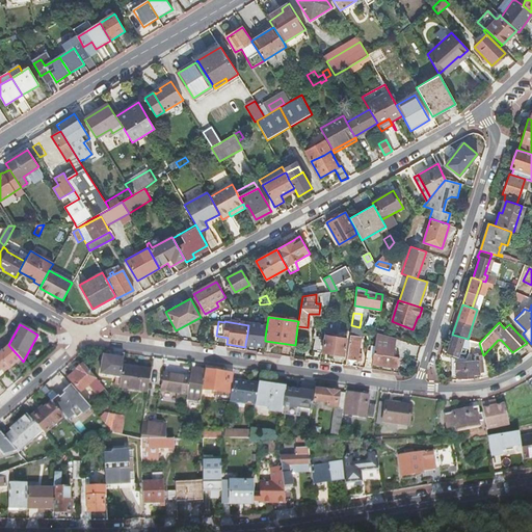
[(351,325),(345,365),(360,367),(361,361),(357,361),(362,334),(363,327),(360,327),(351,325)]
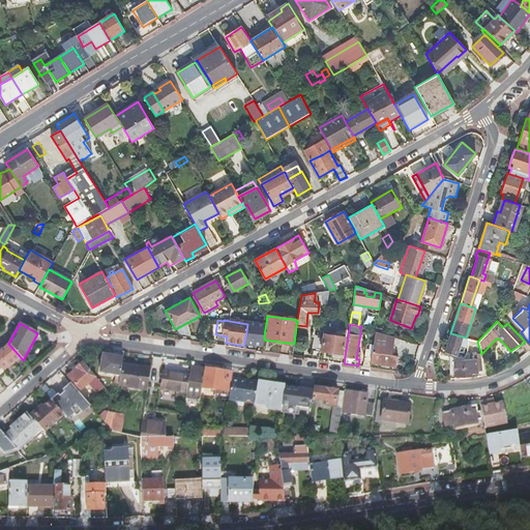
[(391,335),(375,331),(371,362),(395,366),(396,356),(389,354),(391,346),(389,345),(391,335)]
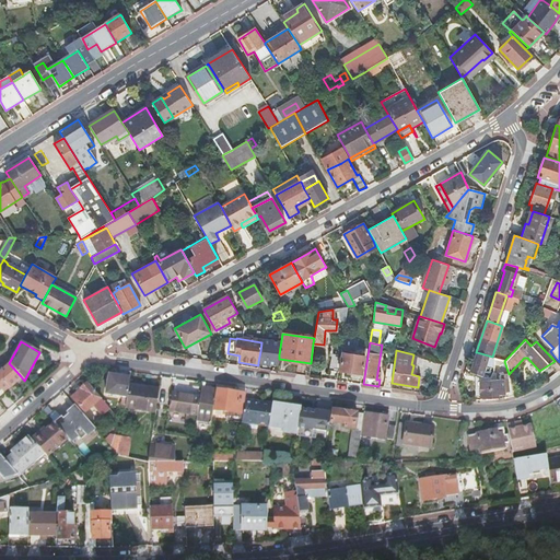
[(279,354),(260,351),(258,362),(258,363),(278,366),(279,359),(279,354)]
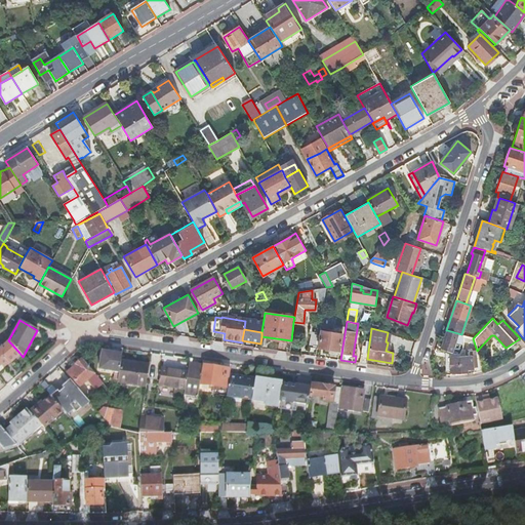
[(455,341),(462,344),(462,334),(461,334),(447,330),(440,349),(451,352),(455,341)]
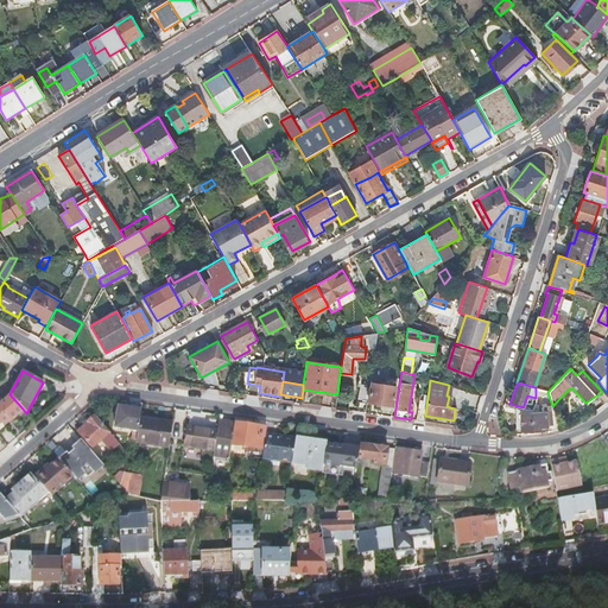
[(367,403),(369,385),(361,384),(358,400),(367,403)]
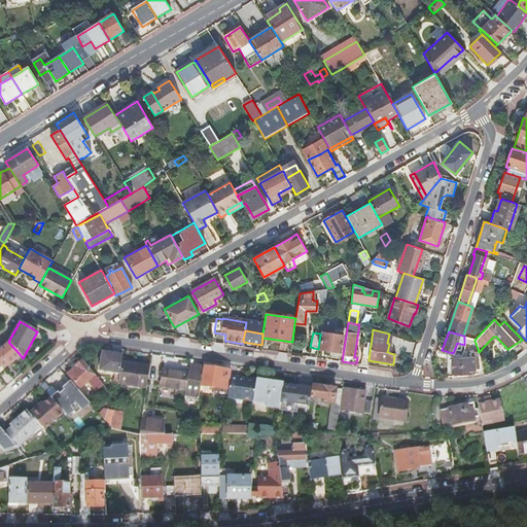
[(341,352),(343,336),(321,332),(318,349),(341,352)]
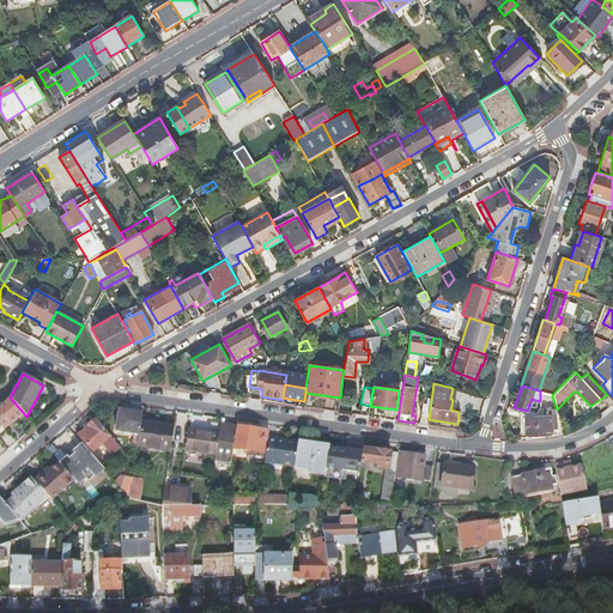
[(10,398),(0,405),(0,426),(1,426),(0,425),(0,424),(6,419),(10,424),(23,412),(10,398)]
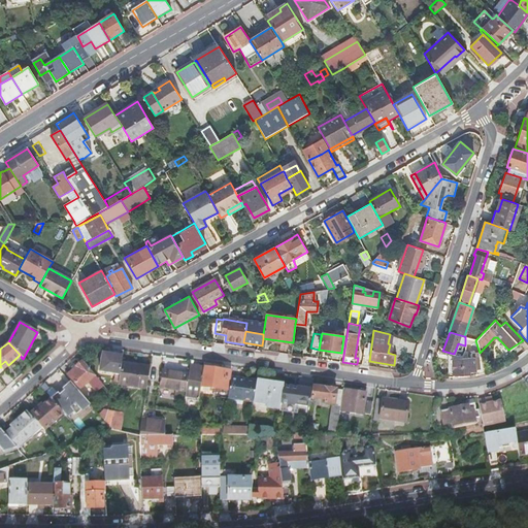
[(99,371),(120,375),(122,364),(123,357),(102,353),(99,371)]
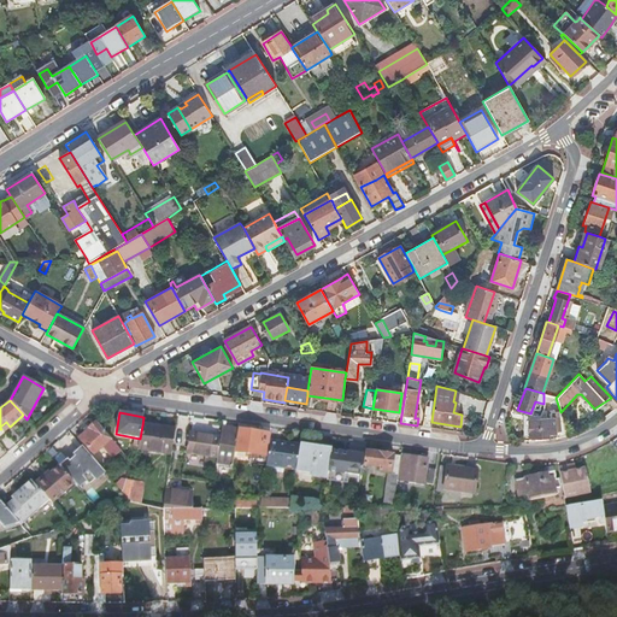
[(551,418),(538,419),(540,438),(548,436),(547,433),(554,433),(554,430),(559,430),(559,427),(560,427),(558,412),(551,413),(551,418)]
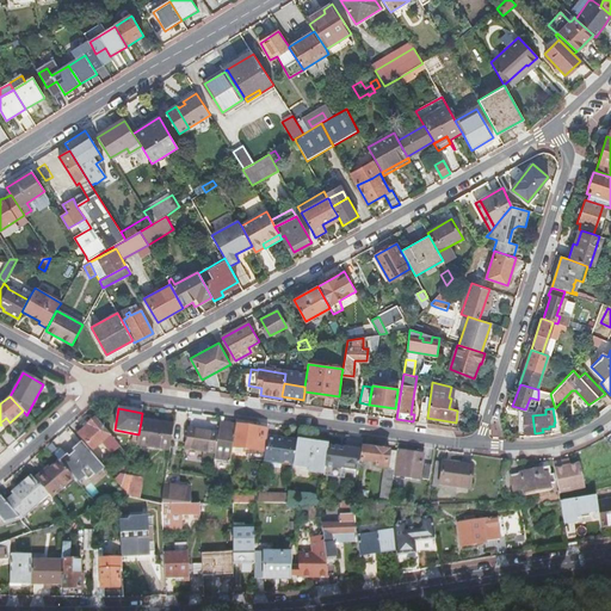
[(94,449),(111,436),(96,418),(87,425),(78,433),(86,443),(91,448),(94,449)]
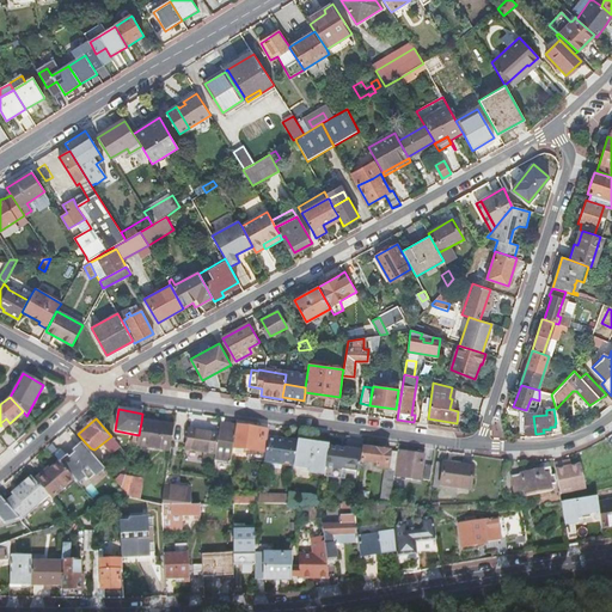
[(139,435),(138,446),(170,451),(173,427),(141,422),(139,435)]
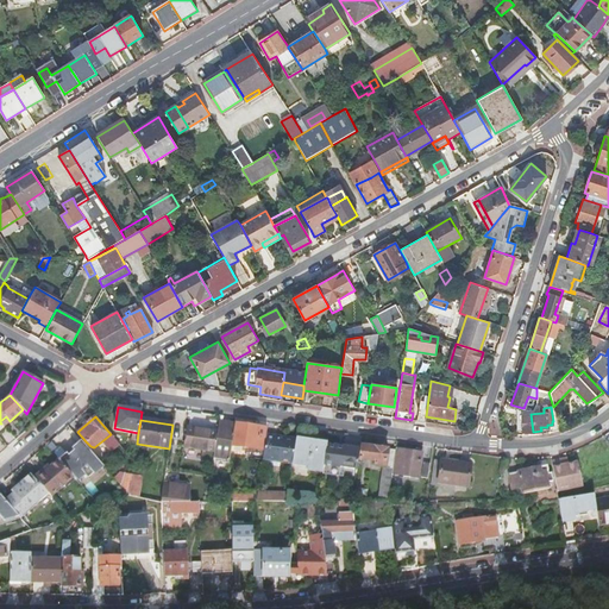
[(234,424),(219,421),(215,444),(231,446),(234,424)]
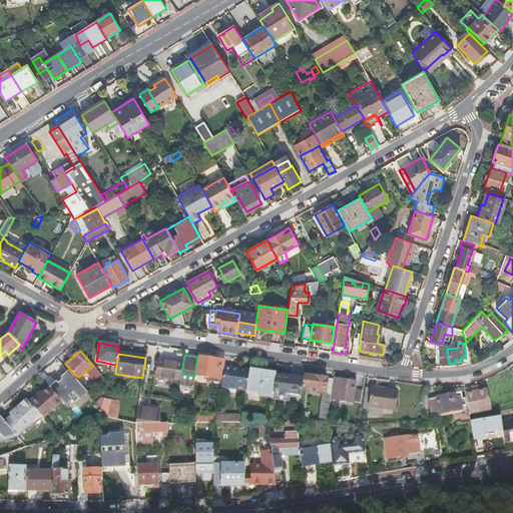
[(225,361),(197,357),(194,376),(222,380),(224,366),(225,361)]
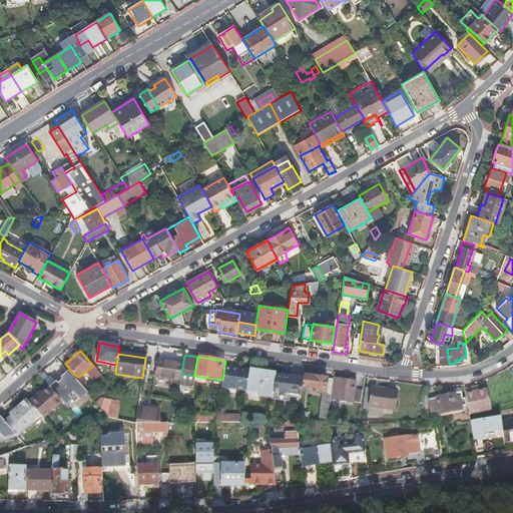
[(182,365),(158,361),(155,376),(179,381),(182,365)]
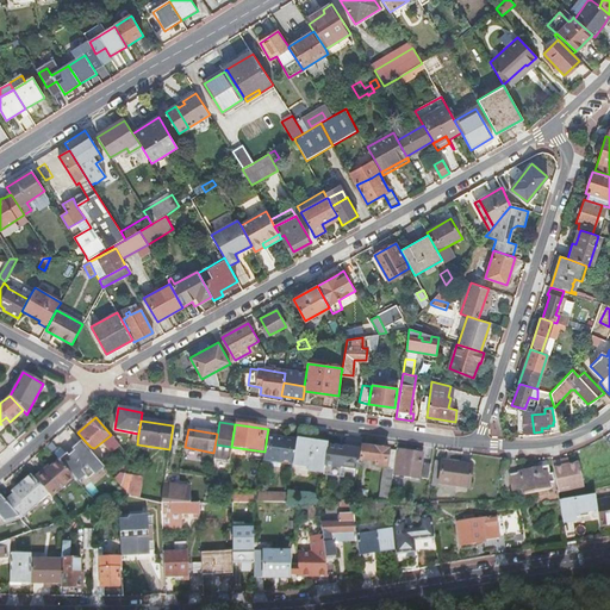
[(267,435),(265,452),(263,460),(292,465),(296,440),(297,439),(267,435)]
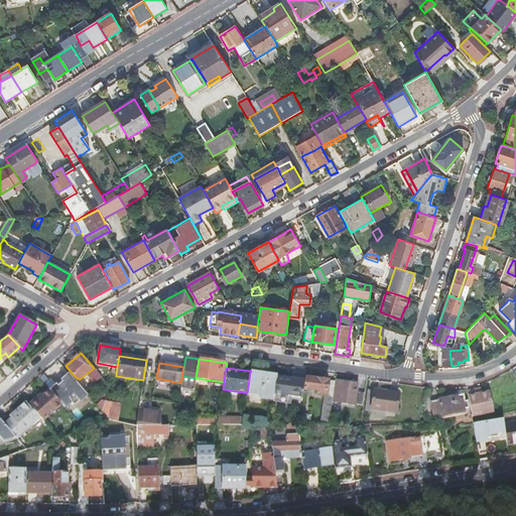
[(250,372),(247,393),(260,395),(260,398),(273,401),(273,400),(277,377),(250,372)]
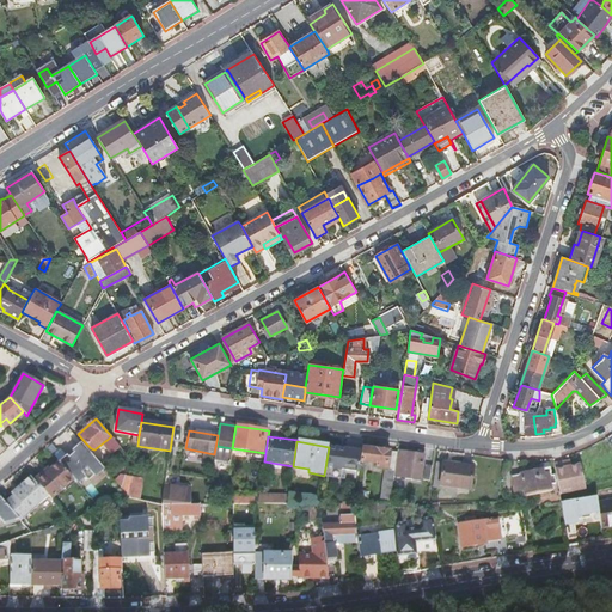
[(89,484),(104,470),(81,444),(59,463),(75,482),(81,489),(89,484)]
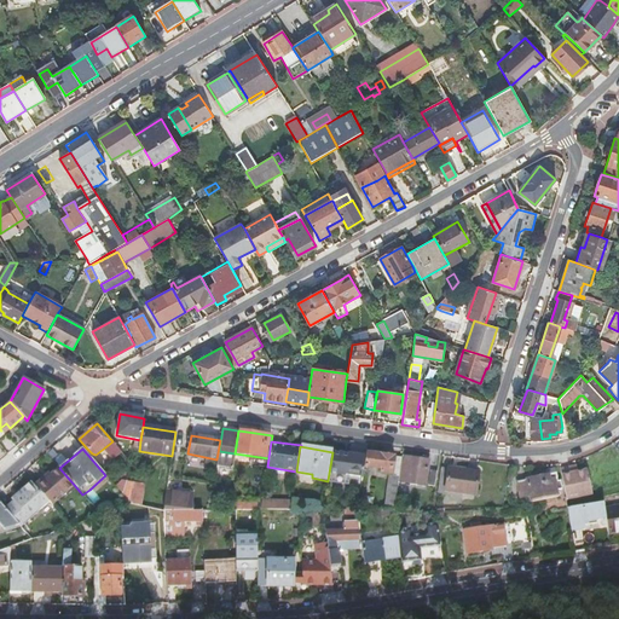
[(364,467),(365,457),(348,455),(333,452),(328,480),(345,482),(346,475),(351,476),(362,478),(363,469),(364,467)]
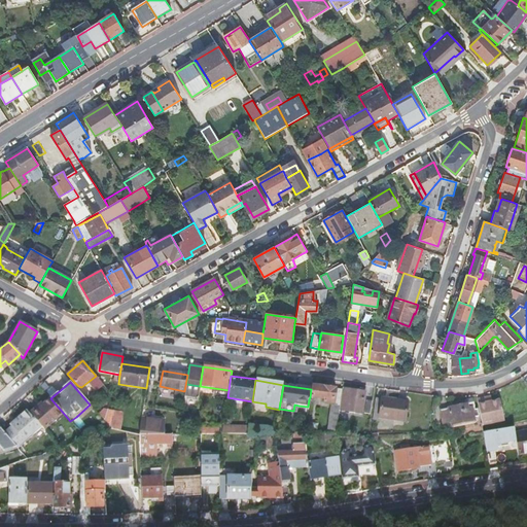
[(327,426),(326,433),(332,433),(336,433),(339,409),(342,390),(311,385),(311,389),(310,397),(325,398),(324,402),(331,403),(329,413),(328,421),(327,426)]
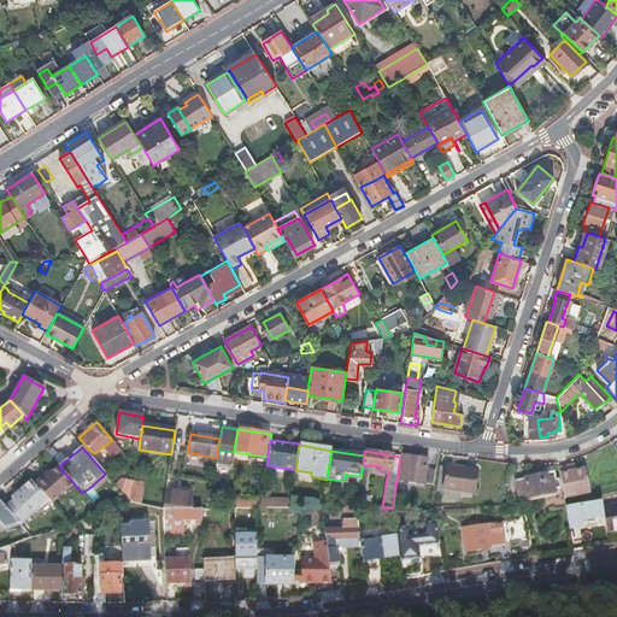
[(400,457),(397,479),(405,481),(405,482),(423,485),(423,481),(424,477),(427,459),(400,454),(400,457)]
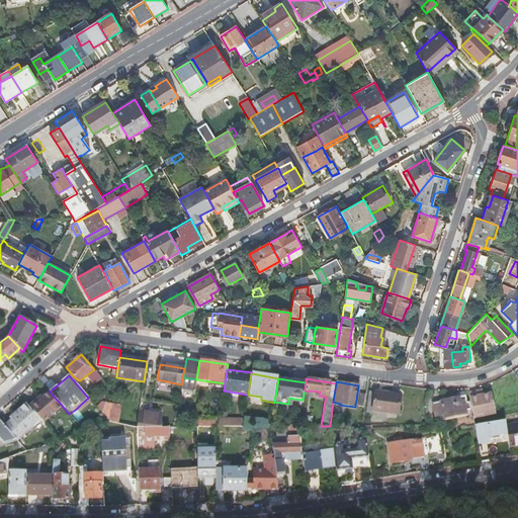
[(63,407),(50,392),(42,398),(37,403),(35,401),(29,406),(44,423),(49,418),(63,407)]
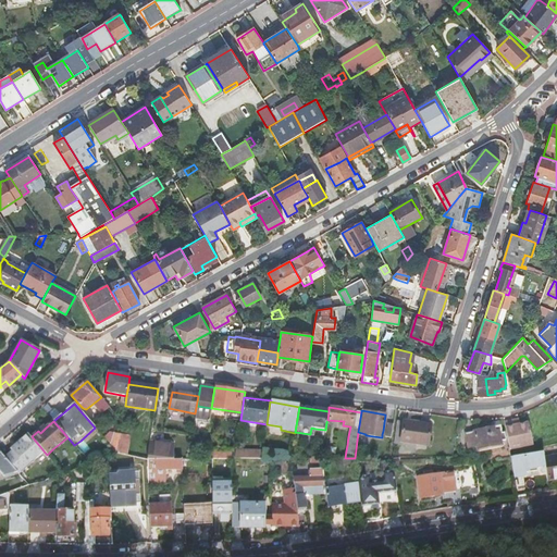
[(512,421),(504,423),(509,450),(532,446),(528,424),(519,425),(514,426),(512,421)]
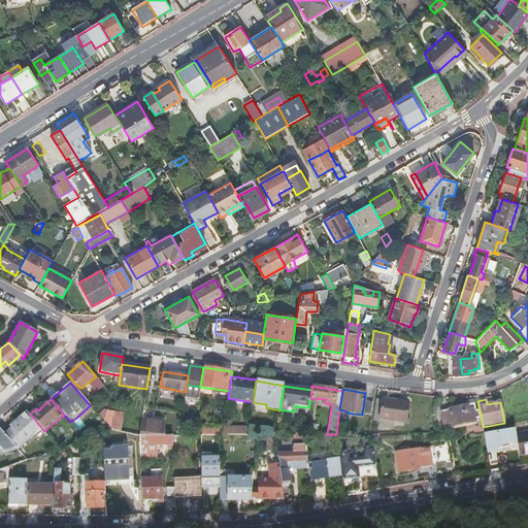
[(408,403),(383,400),(381,419),(405,423),(408,403)]
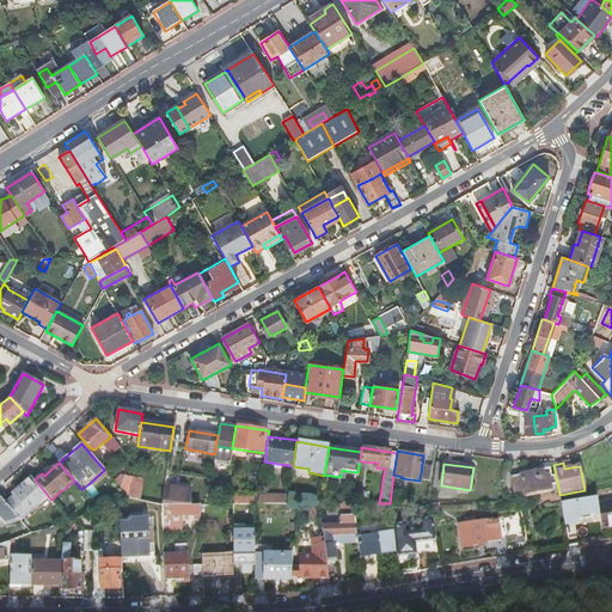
[(521,473),(512,476),(515,491),(524,489),(525,493),(551,488),(548,471),(544,472),(543,469),(521,473)]
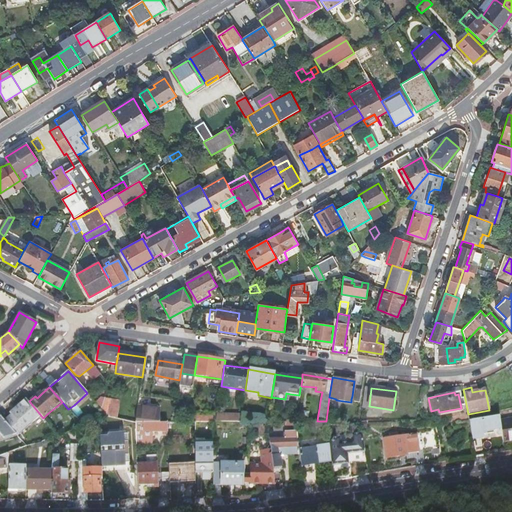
[(92,399),(87,393),(74,405),(79,411),(92,399)]
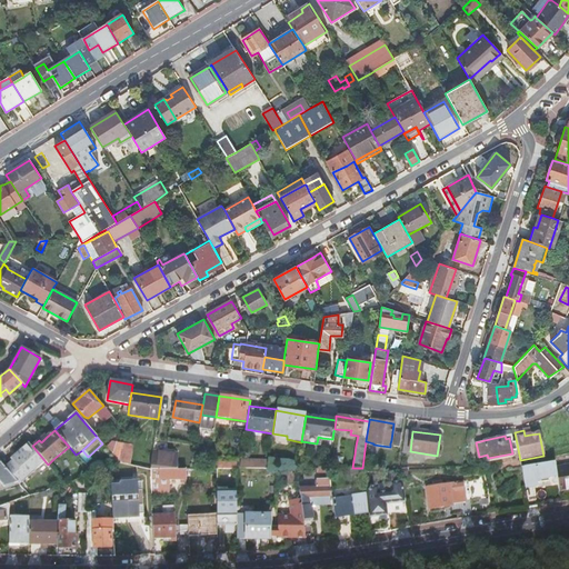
[(41,458),(31,447),(28,443),(18,451),(20,453),(11,461),(5,467),(20,485),(46,462),(41,458)]
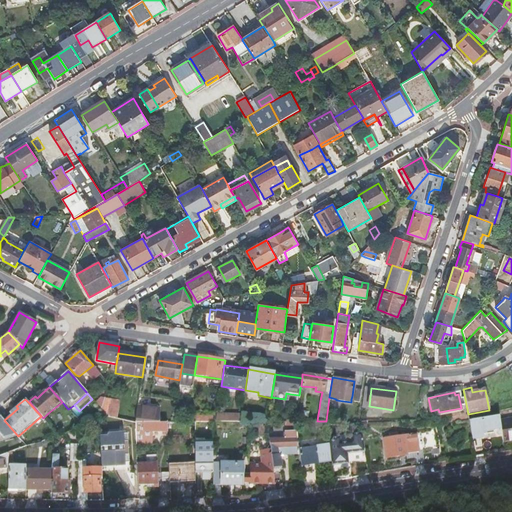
[(110,402),(108,416),(114,417),(117,418),(119,401),(110,400),(110,402)]
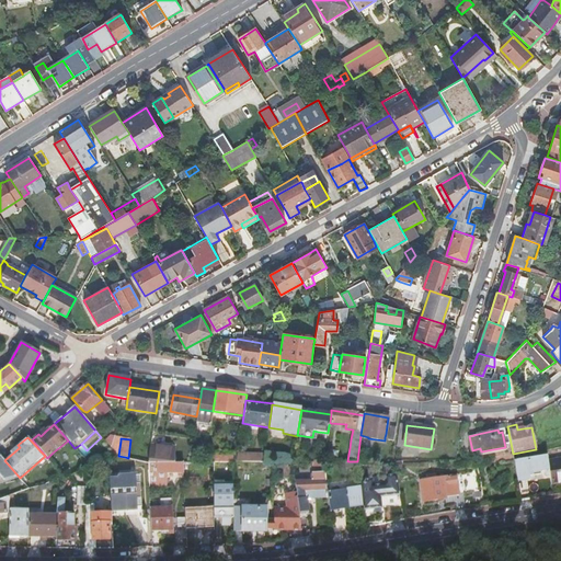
[(111,447),(114,450),(118,456),(121,441),(112,439),(111,447)]
